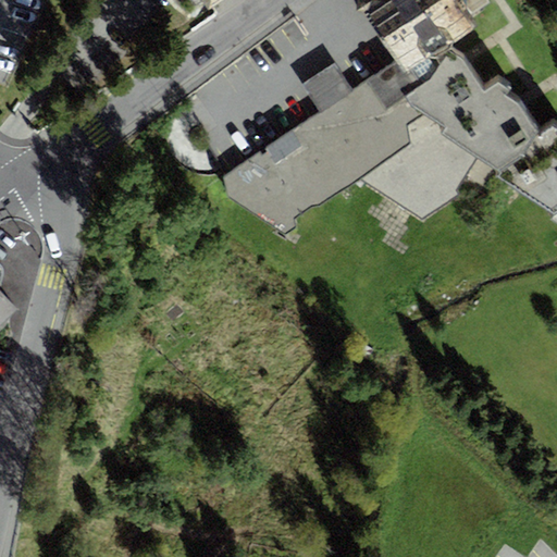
[(201,0),(208,10),(223,0),(201,0)]
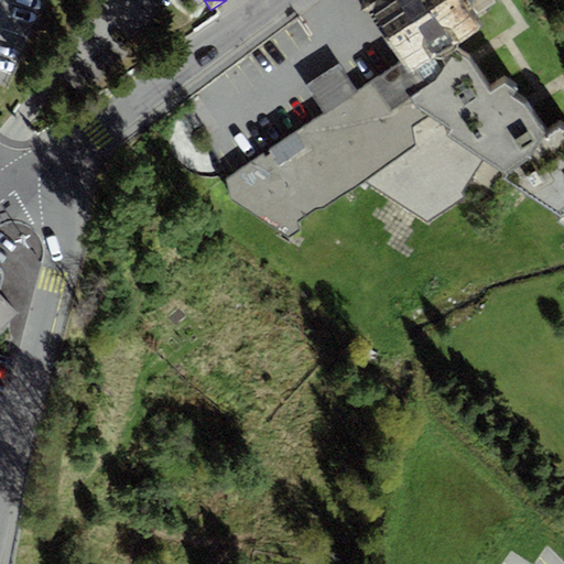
[(401,61),(411,74),(453,46),(480,28),(462,0),(371,0),(364,6),(401,61)]
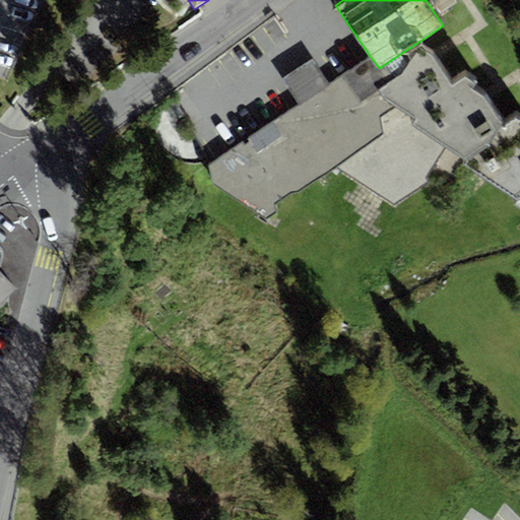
[(402,75),(421,48),(417,43),(379,68),(370,56),(330,83),(314,59),(298,71),(284,79),(299,106),(213,163),(210,166),(213,183),(267,218),(277,212),(275,203),(291,193),(300,192),(337,167),(395,205),(430,182),(428,178),(445,148),(430,137),(413,126),(415,119),(386,100),(379,90),(402,75)]
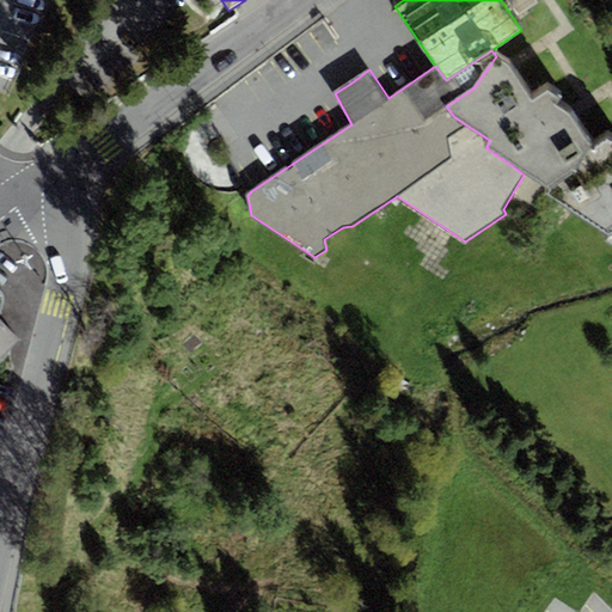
[(506,161),(555,106),(561,101),(548,91),(532,102),(509,66),(496,56),(473,89),(446,106),(454,117),(489,140),(487,148),(506,161)]
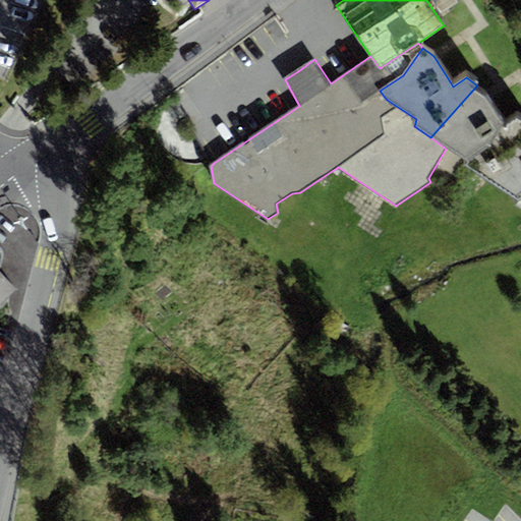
[(486,179),(520,135),(520,120),(518,118),(504,128),(485,99),(472,91),(430,137),(446,149),(469,161),(466,166),(486,179)]
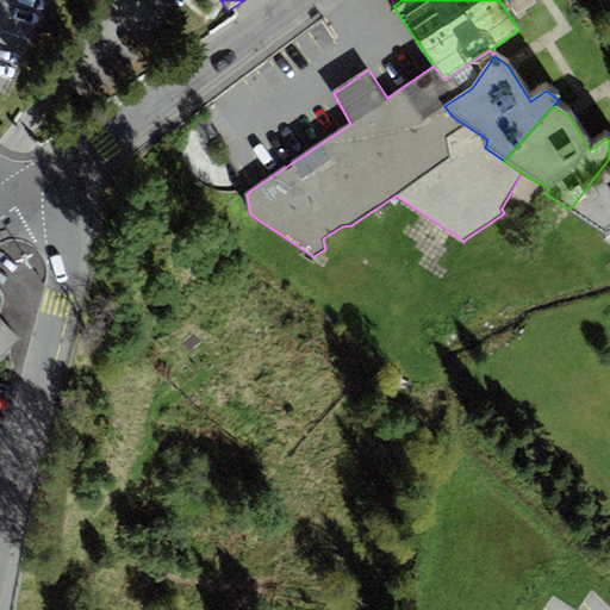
[(609,159),(570,210),(609,237),(603,242),(609,246),(609,159)]
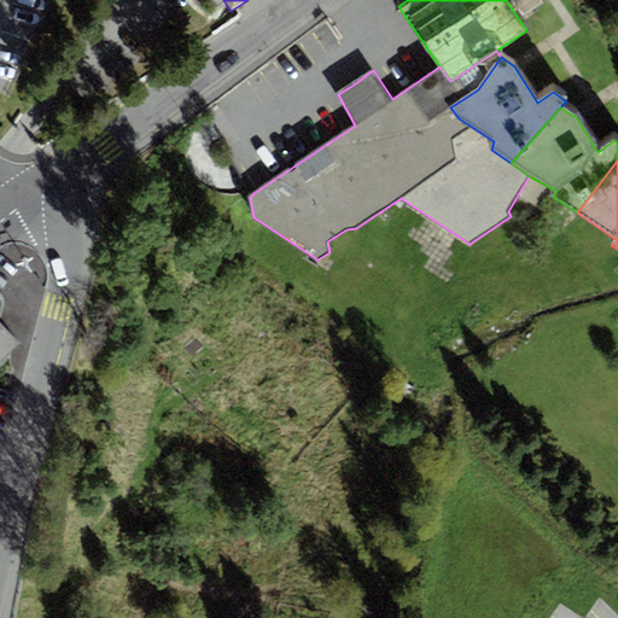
[(0,363),(18,347),(0,324),(0,363)]
